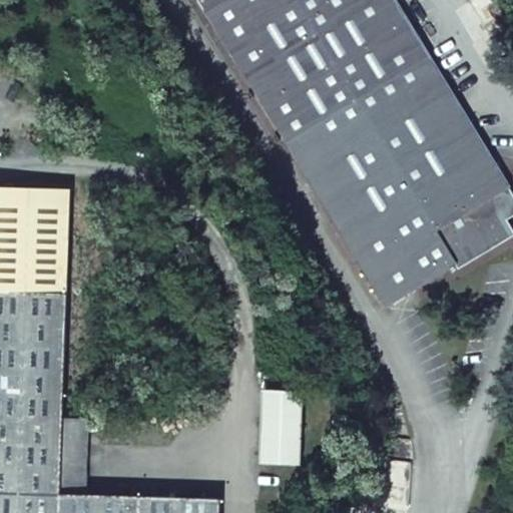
[(512,190),(505,176),(395,0),(198,0),(368,274),(387,308),(458,265),(460,269),(512,236),(512,229),(507,220),(512,216),(512,190)]
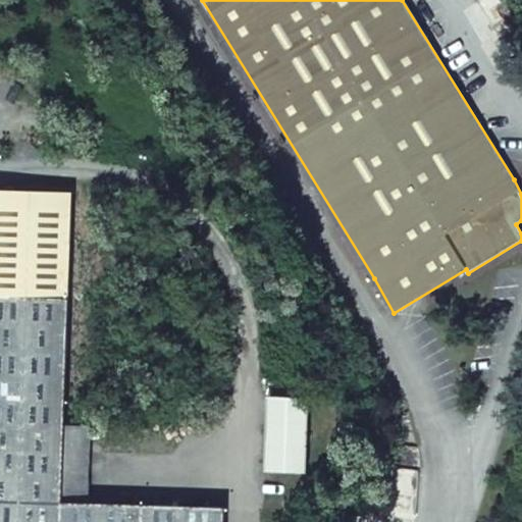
[(0,521),(224,521),(225,507),(88,503),(61,502),(63,425),(71,198),(0,195),(0,521)]
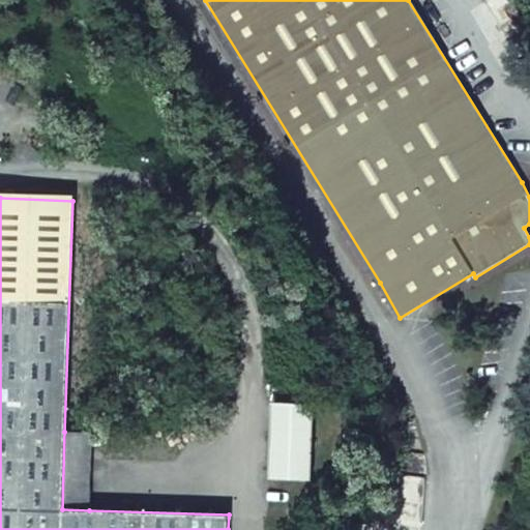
[(312,478),(315,403),(272,402),(269,477),(312,478)]
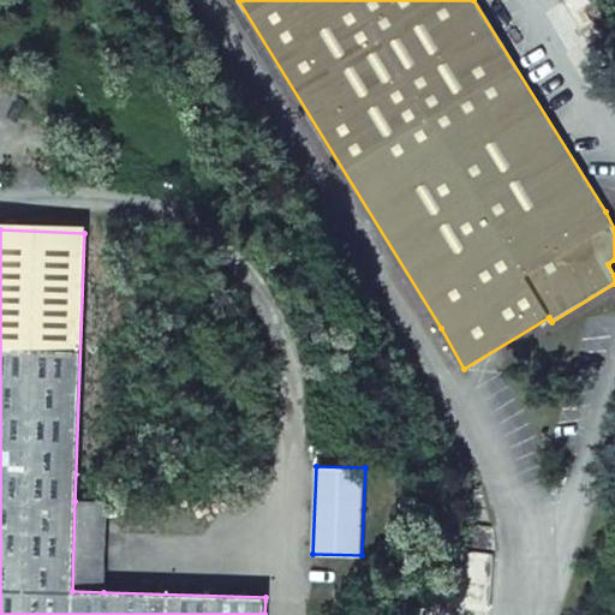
[(103,592),(106,502),(75,501),(72,591),(103,592)]
